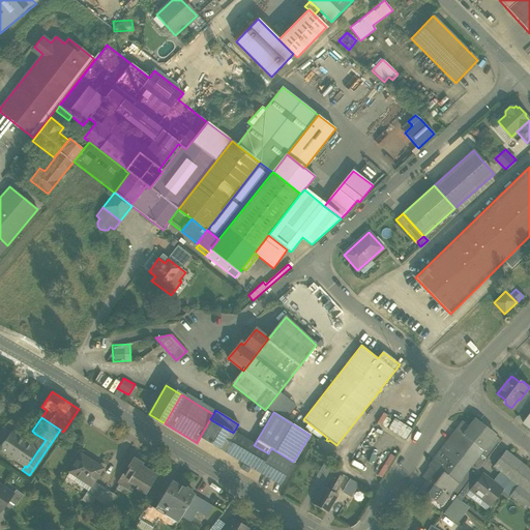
[(393,417),(387,428),(404,438),(410,428),(393,417)]
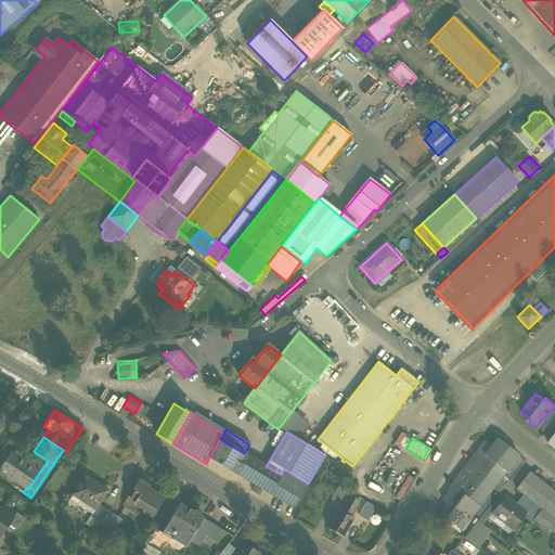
[(477,449),(449,487),(449,490),(453,493),(439,513),(450,521),(462,530),(480,506),(479,506),(490,492),(502,477),(518,455),(497,438),(490,447),(487,443),(480,452),(477,449)]
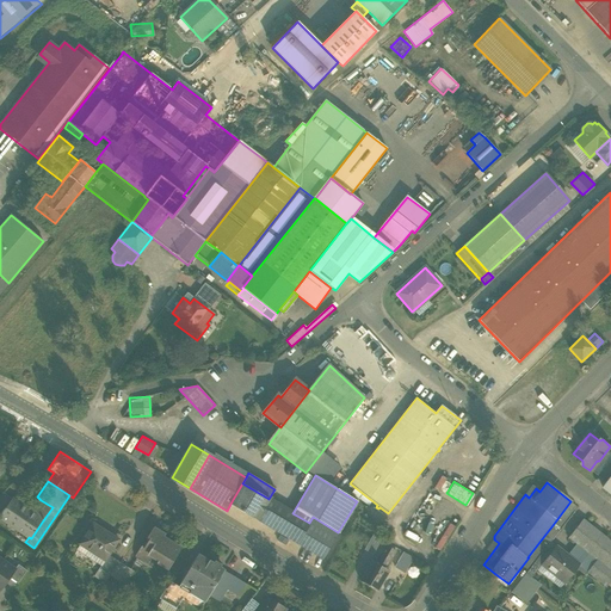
[(269,499),(242,483),(230,504),(257,519),(297,544),(309,523),(292,513),(269,499)]
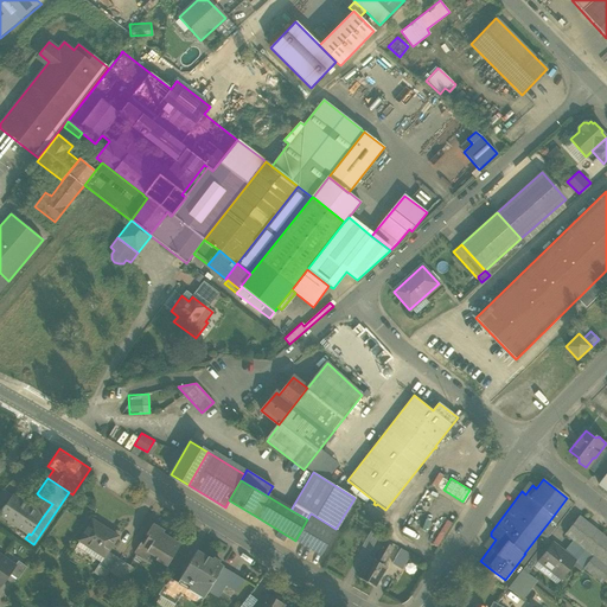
[(2,490),(0,493),(0,513),(12,496),(2,490)]
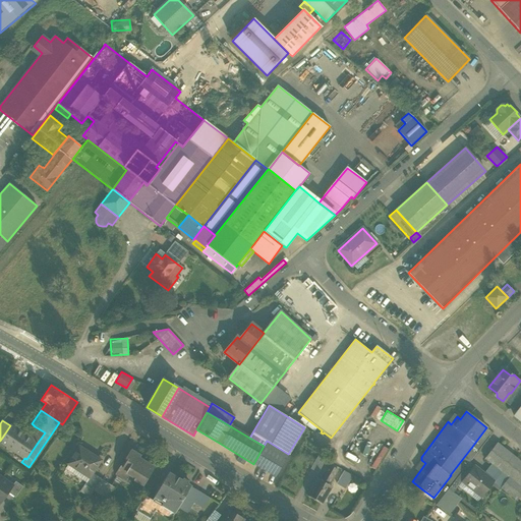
[(25,433),(18,429),(17,430),(10,425),(0,441),(0,442),(7,447),(24,458),(26,459),(37,444),(27,438),(29,436),(24,433),(25,433)]
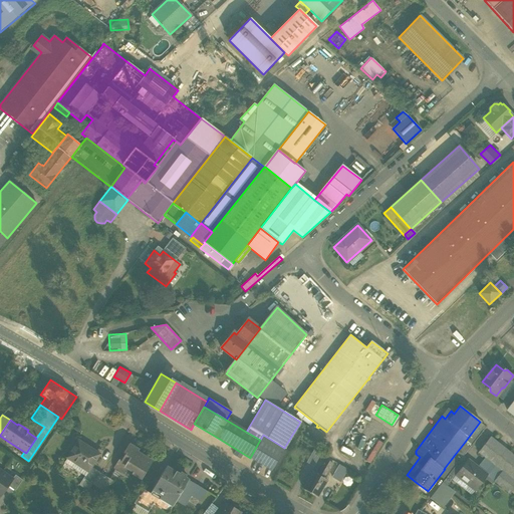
[(44,427),(34,421),(28,430),(27,432),(36,438),(44,427)]
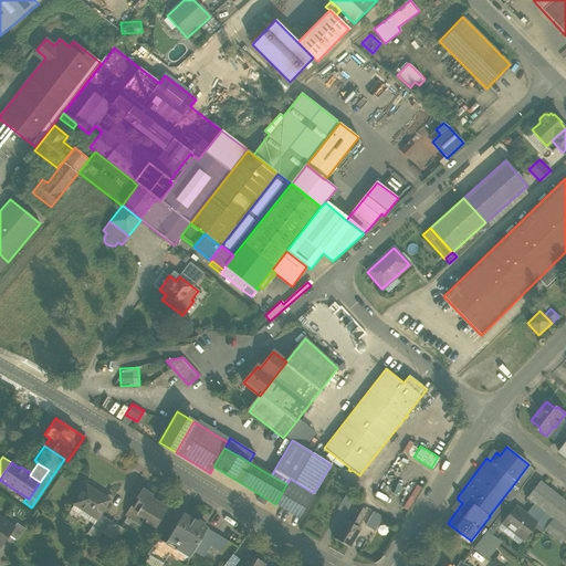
[(313,493),(290,479),(286,484),(275,504),(300,517),(313,493)]
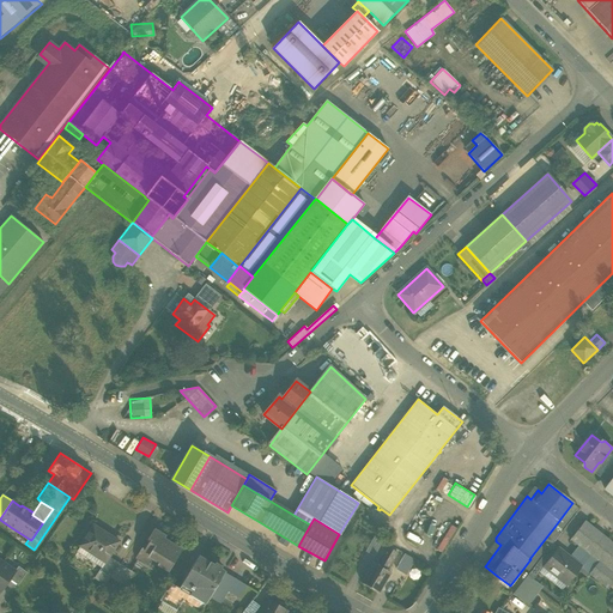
[(612,542),(584,521),(570,540),(578,547),(598,562),(612,542)]
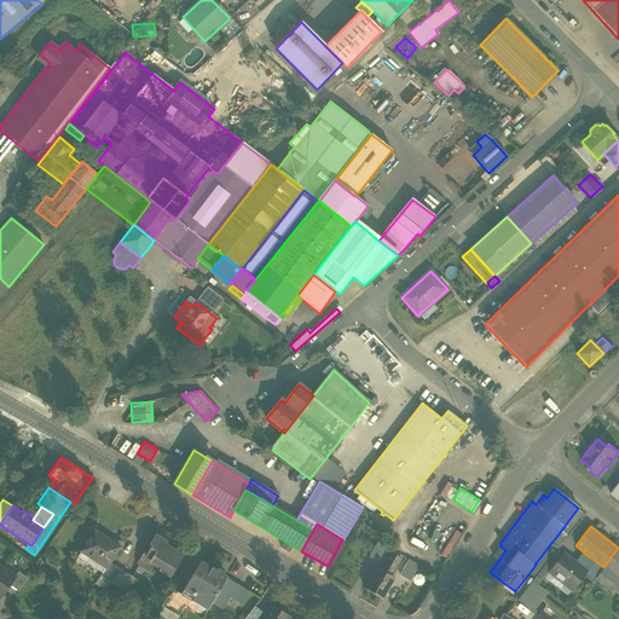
[(103,536),(94,530),(80,551),(105,568),(106,568),(110,562),(120,547),(110,541),(110,542),(103,537),(103,536)]
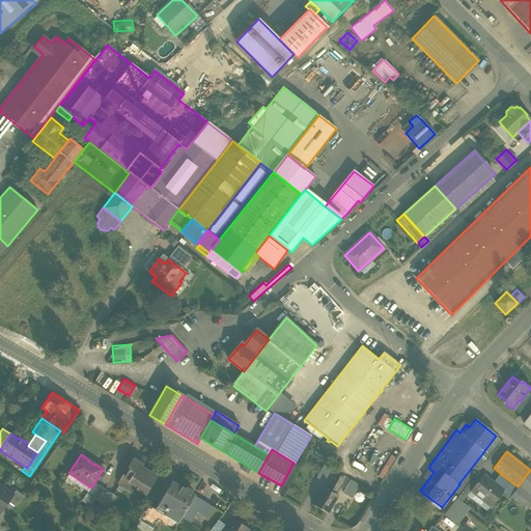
[(480,456),(469,471),(474,476),(486,460),(480,456)]
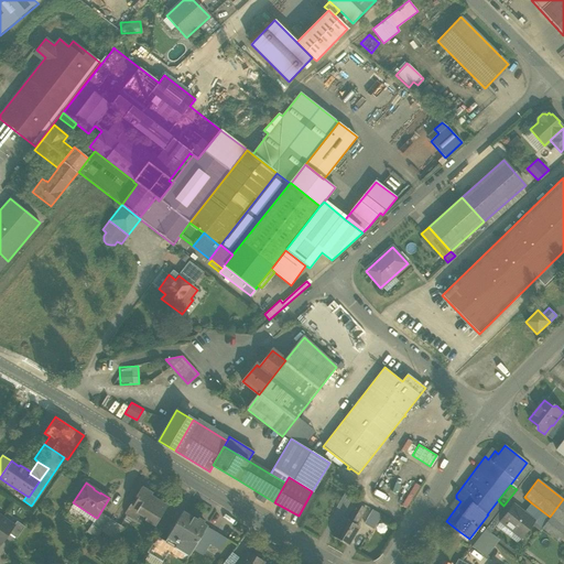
[(151,494),(143,488),(132,506),(130,505),(125,513),(139,521),(143,513),(148,516),(144,520),(154,527),(166,506),(150,496),(151,494)]
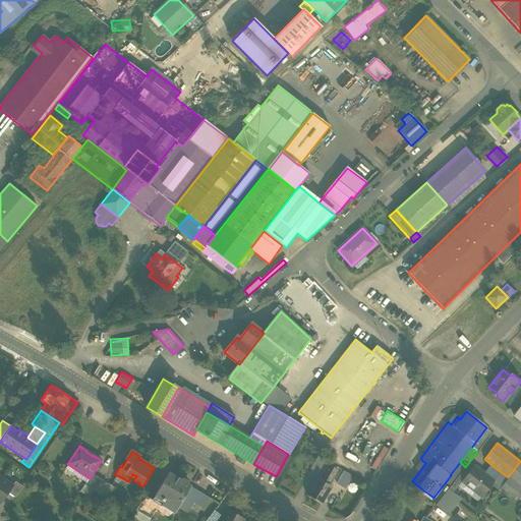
[(317,456),(310,468),(317,472),(325,460),(317,456)]
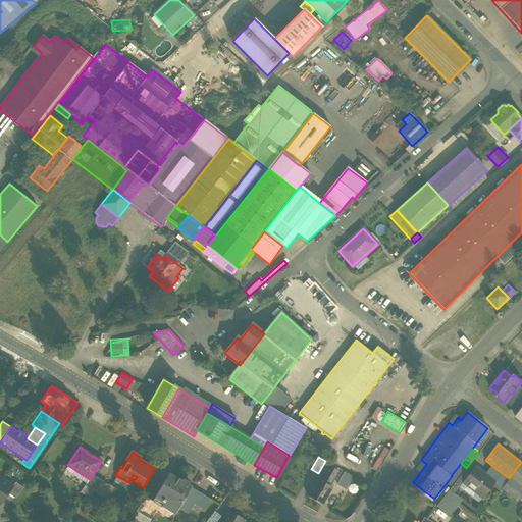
[(509,478),(502,488),(518,502),(521,496),(521,462),(509,478)]
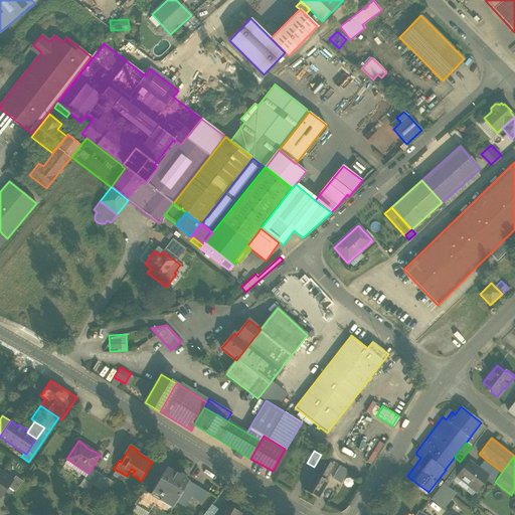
[(325,460),(316,475),(325,480),(333,465),(325,460)]
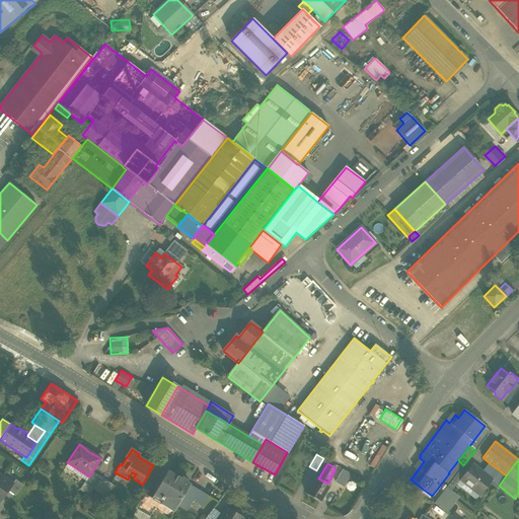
[(506,475),(490,463),(483,472),(492,479),(491,480),(499,486),(506,475)]
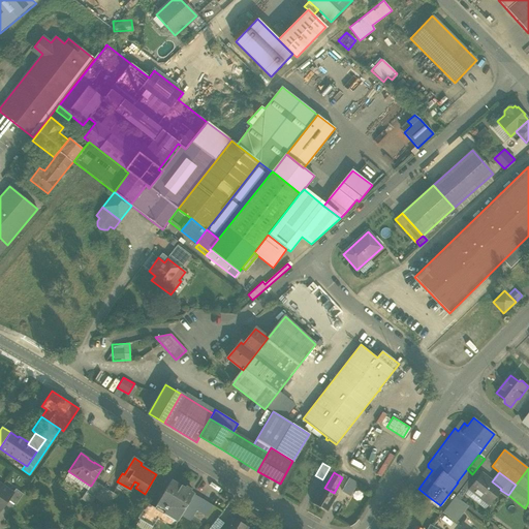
[(471,486),(469,489),(489,504),(500,490),(501,489),(492,481),(481,473),(471,486)]
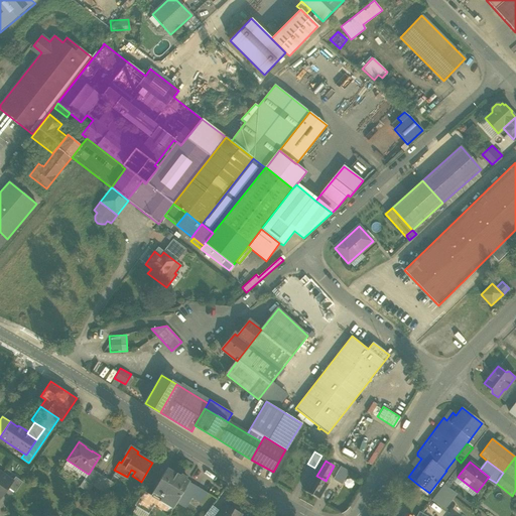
[(349,472),(340,467),(333,479),(342,484),(349,472)]
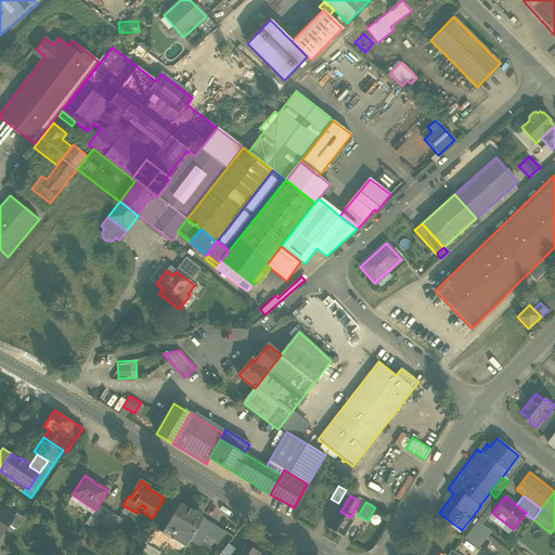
[(193,512),(179,503),(162,532),(169,537),(185,546),(190,541),(191,538),(202,520),(203,518),(198,516),(201,514),(194,510),(193,512)]
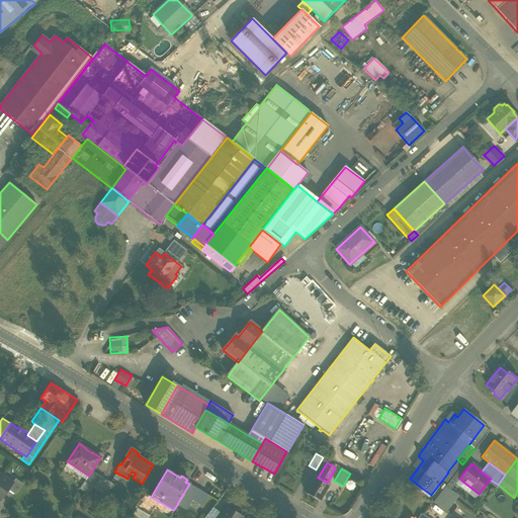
[(92,470),(89,476),(88,476),(84,482),(93,488),(101,477),(92,470)]
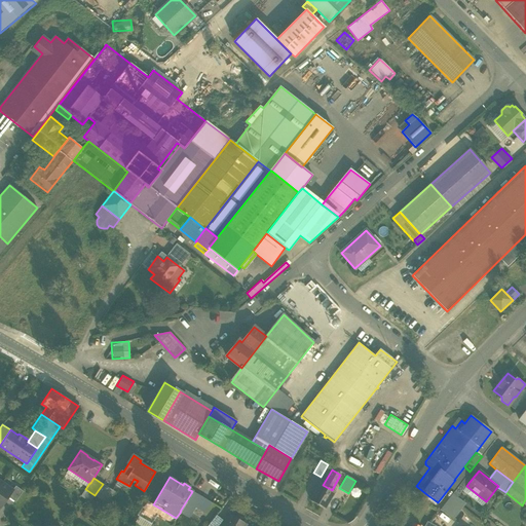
[(463,479),(452,493),(457,497),(466,486),(468,483),(463,479)]
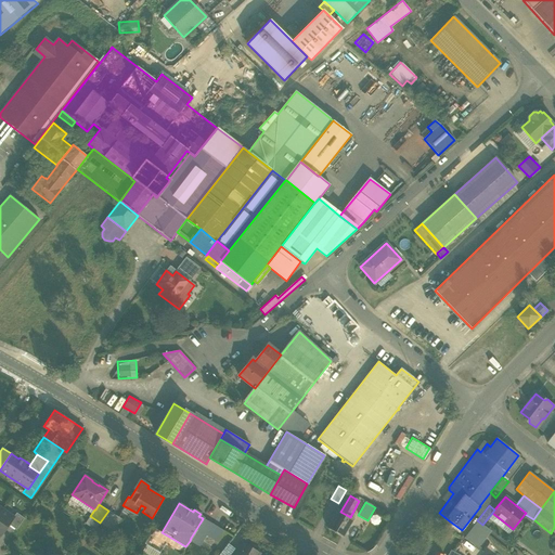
[(2,510),(0,512),(0,536),(9,525),(14,518),(13,517),(2,510)]
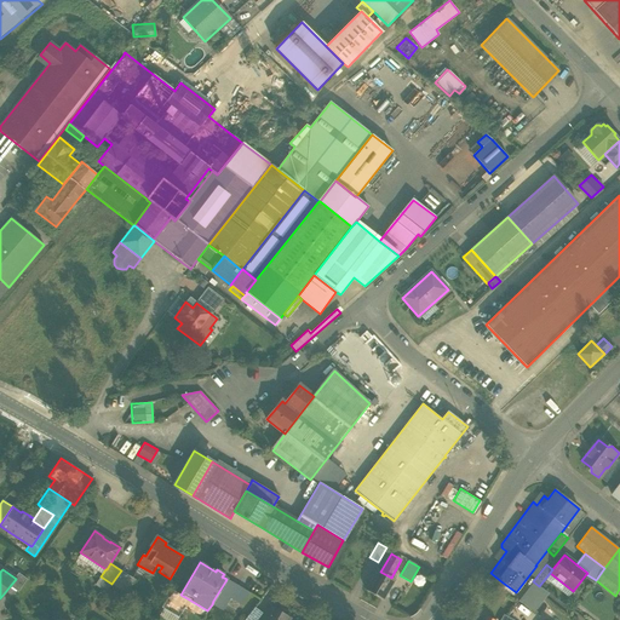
[(136,580),(121,570),(112,584),(126,593),(136,580)]
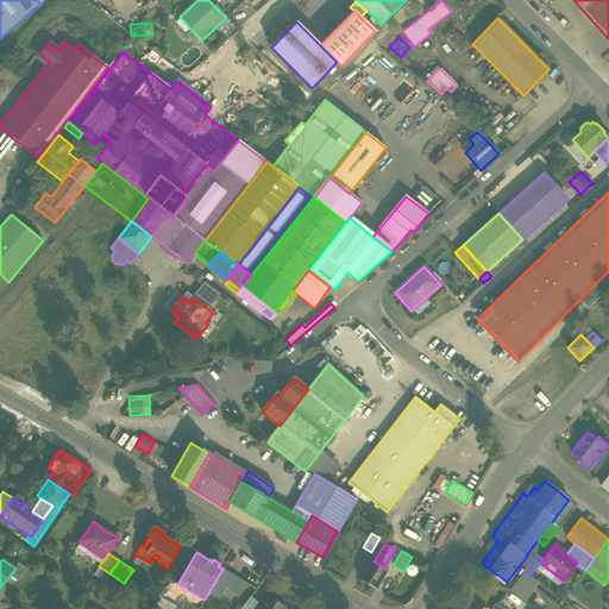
[(374,562),(371,560),(359,579),(376,589),(387,569),(384,567),(374,562)]
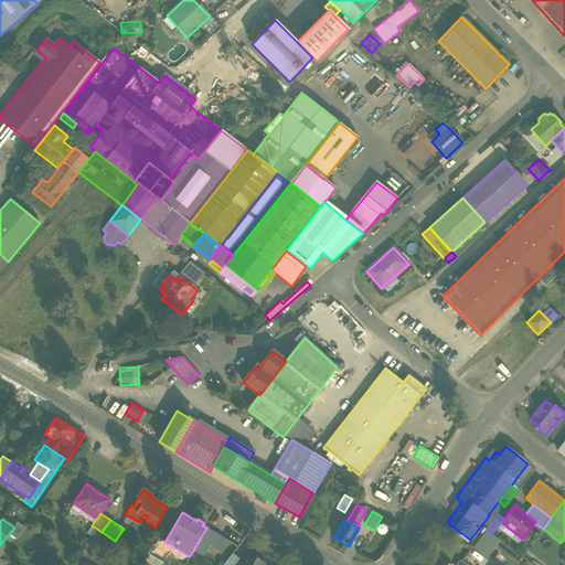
[(17,522),(13,526),(14,528),(9,534),(17,540),(24,528),(17,522)]
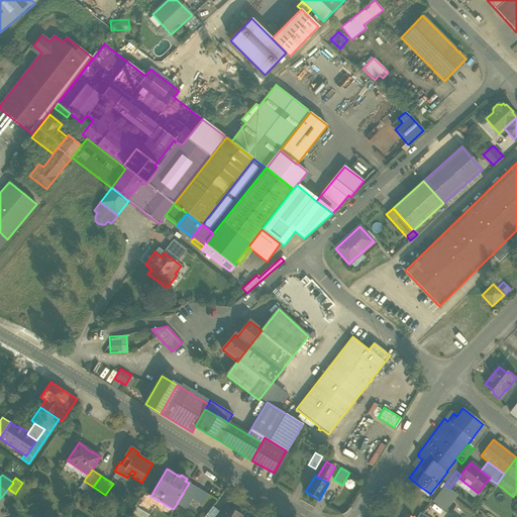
[(419,486),(409,478),(405,483),(415,491),(419,486)]
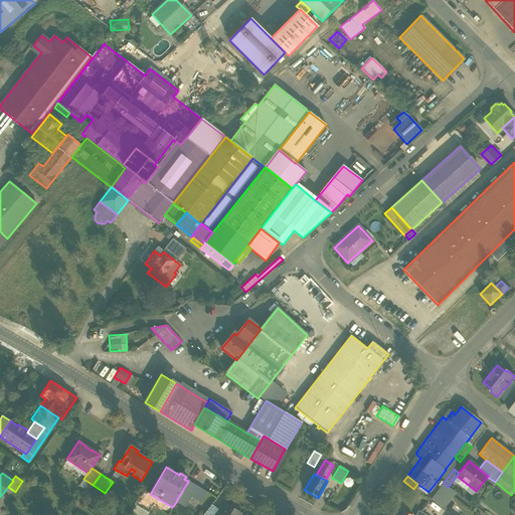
[(187,483),(177,499),(186,504),(191,497),(197,486),(188,481),(187,483)]
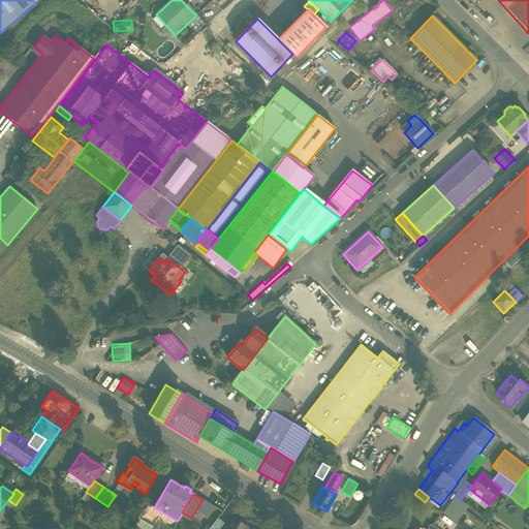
[(212,505),(203,499),(196,510),(206,516),(212,505)]
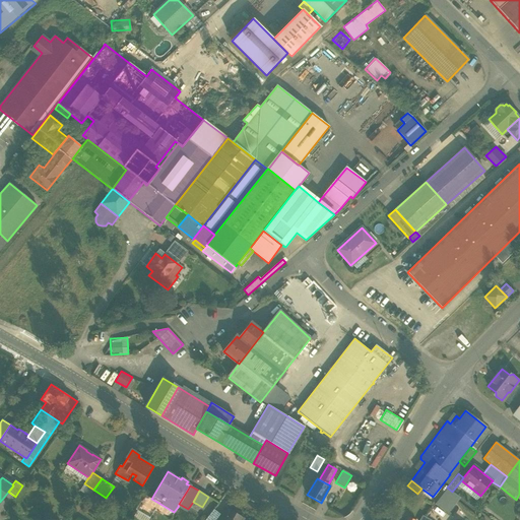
[(444,493),(435,504),(445,512),(454,501),(444,493)]
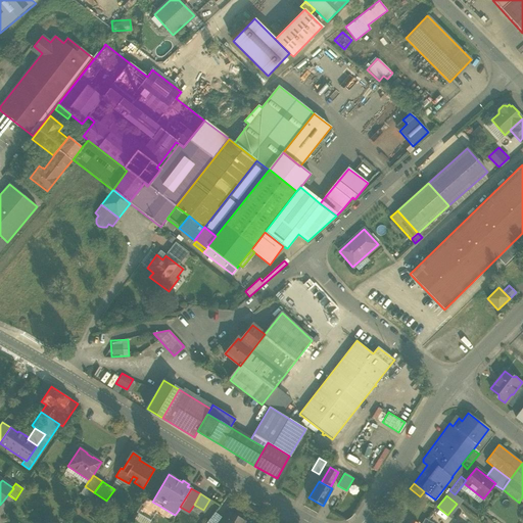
[(152,502),(146,497),(136,513),(150,521),(159,506),(152,502)]
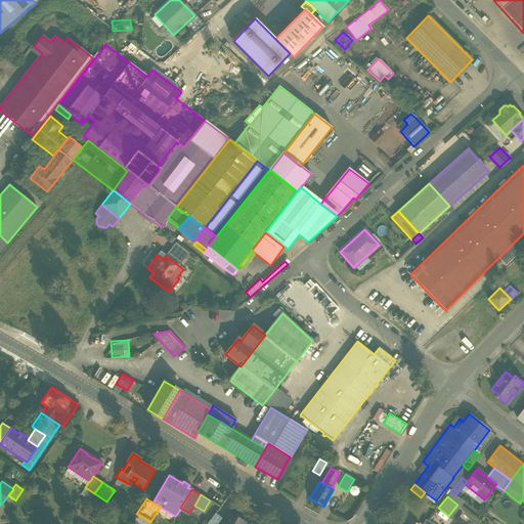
[(215,512),(206,523),(207,523),(215,523),(221,517),(215,512)]
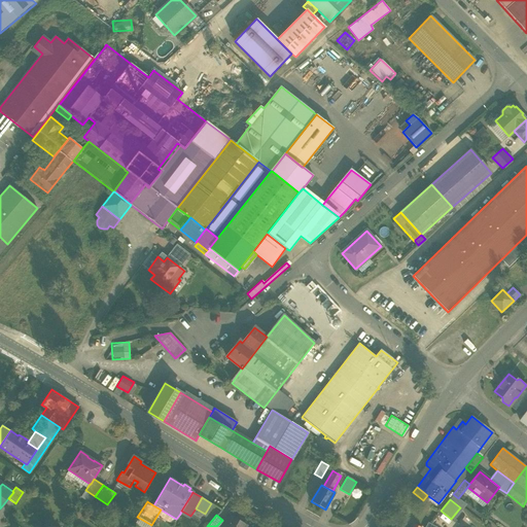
[(245,526),(247,525),(231,516),(222,526),(245,526)]
